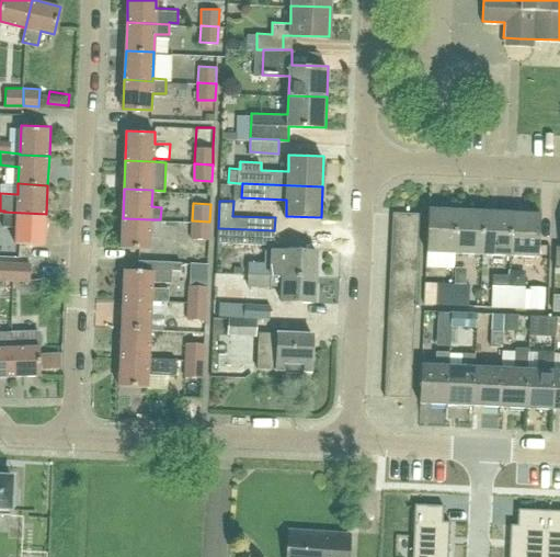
[(455,251),(457,208),(429,207),(426,250),(455,251)]
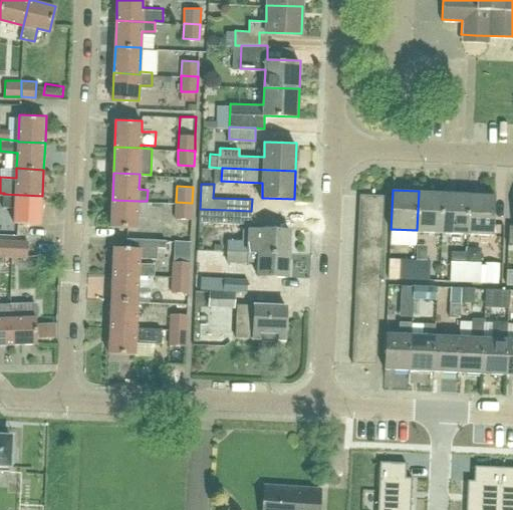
[(444,192),(419,191),(417,230),(442,231),(444,192)]
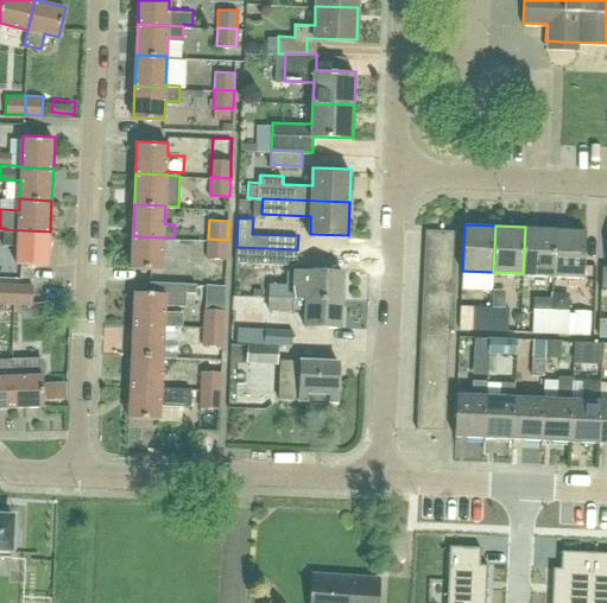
[(555,228),(525,227),(523,273),(552,274),(555,228)]
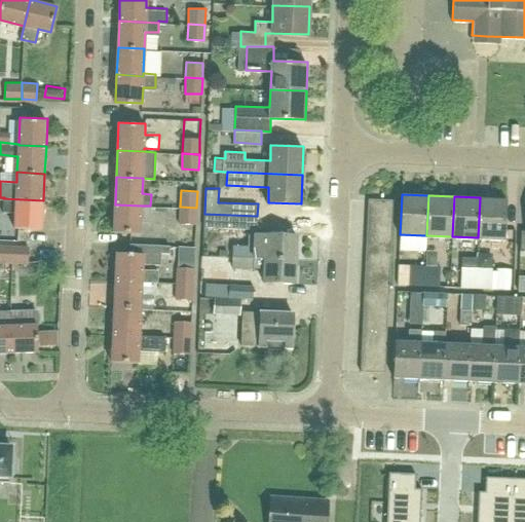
[(392,211),(394,198),(368,197),(368,210),(392,211)]
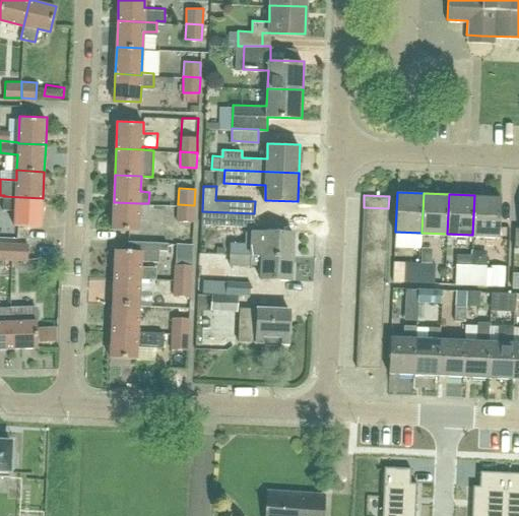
[(474,195),(472,235),(499,237),(501,197),(474,195)]
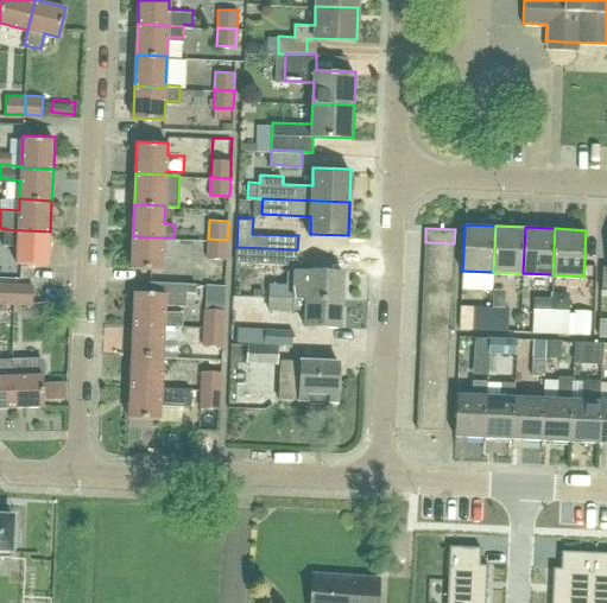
[(49,264),(50,232),(4,229),(4,241),(18,242),(17,261),(49,264)]
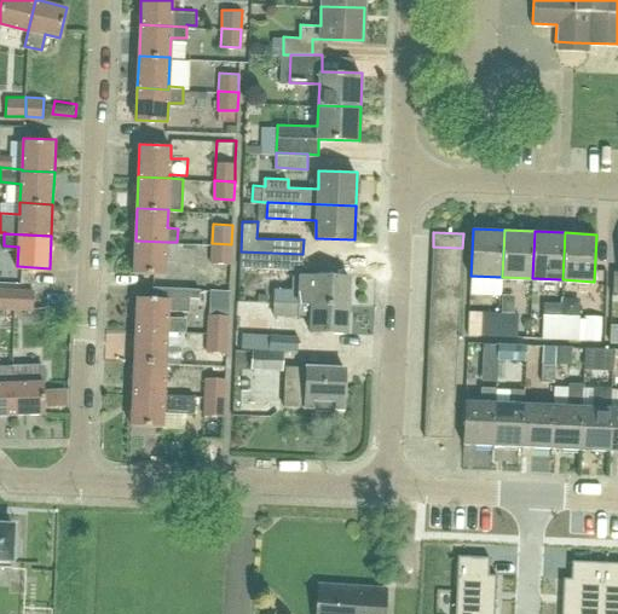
[(177,242),(167,242),(136,241),(134,272),(165,274),(166,258),(177,259),(177,242)]
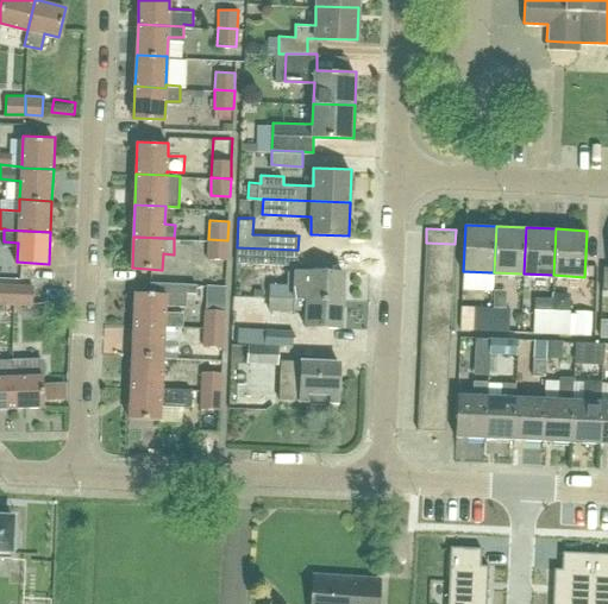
[(227,240),(208,239),(207,258),(227,258),(227,240)]
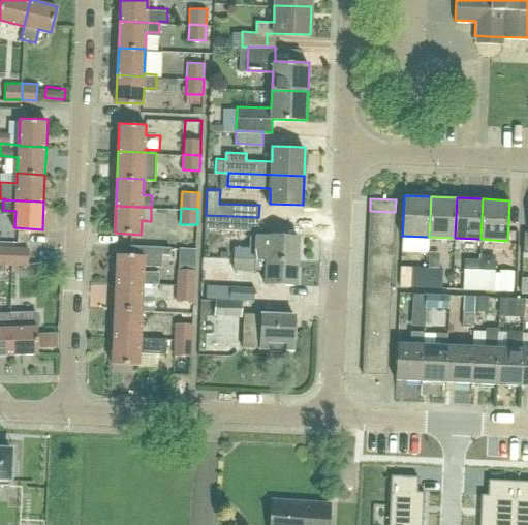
[(395,212),(370,211),(369,223),(395,224),(395,212)]
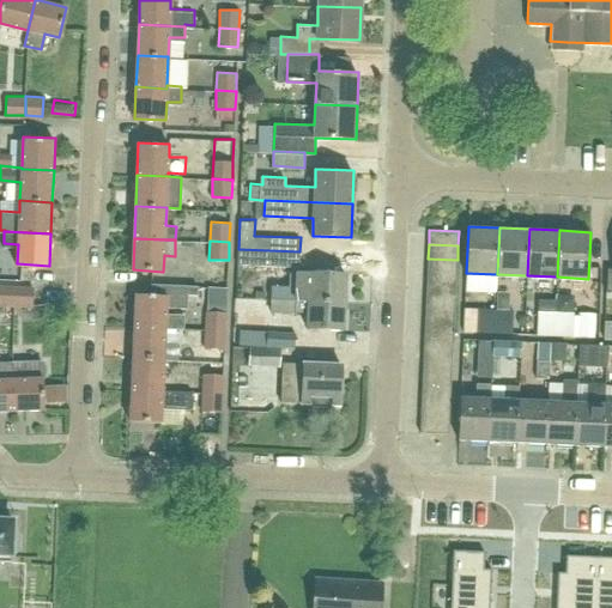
[(300,265),(300,251),(238,249),(238,263),(300,265)]
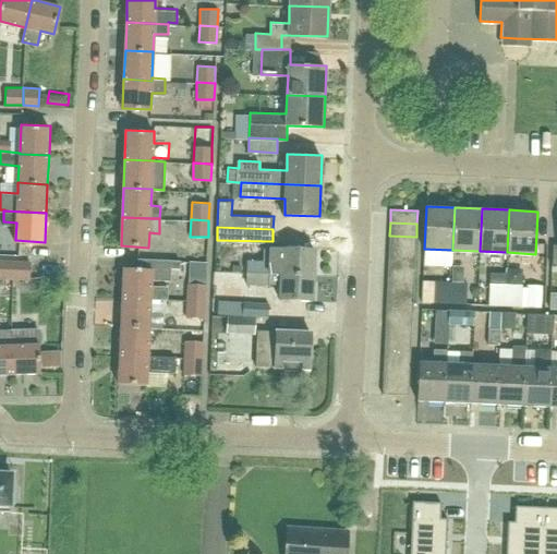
[(415,250),(416,237),(389,236),(389,249),(415,250)]
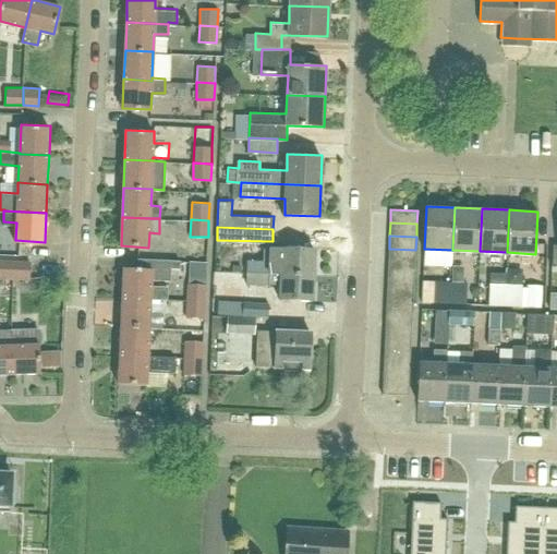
[(270,272),(281,273),(314,274),(316,249),(282,248),(270,247),(270,261),(270,272)]
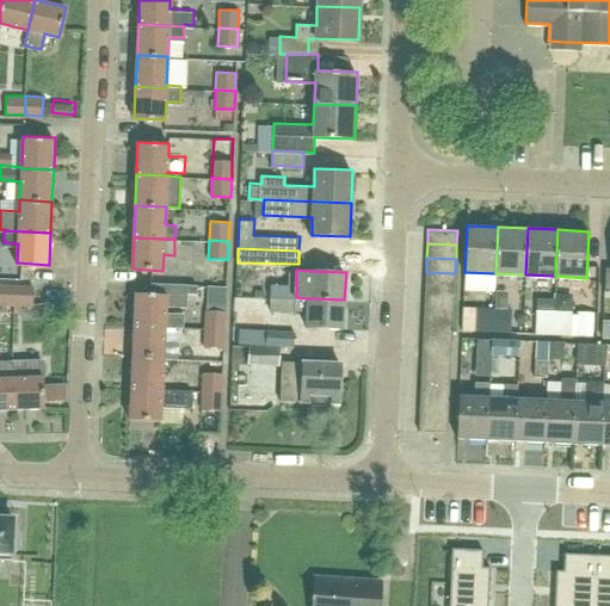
[(455,273),(426,272),(425,286),(455,288),(455,273)]
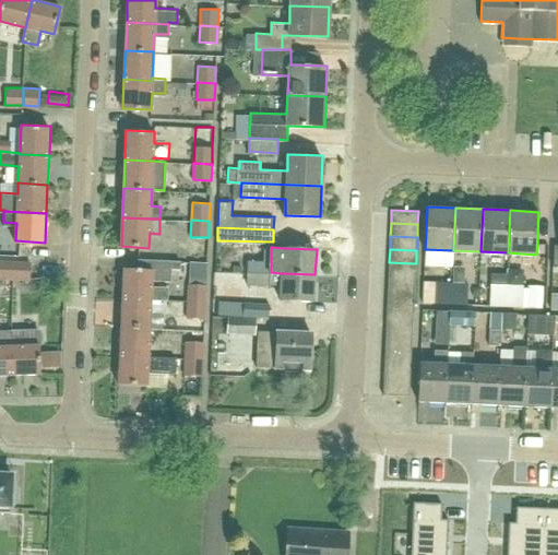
[(0,278),(13,279),(14,260),(0,259),(0,278)]
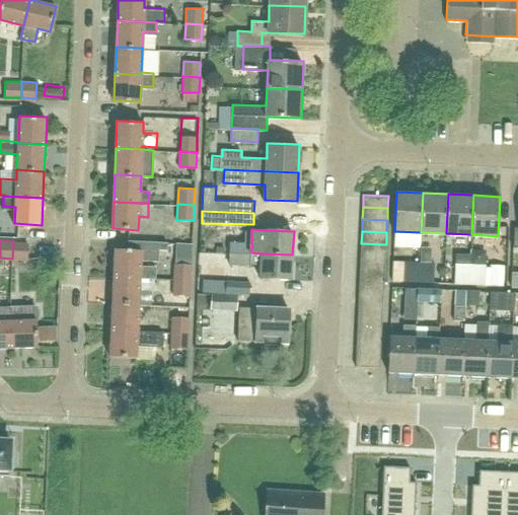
[(115,248),(114,276),(140,277),(155,278),(156,266),(141,266),(141,260),(158,261),(159,248),(167,248),(167,241),(128,240),(128,249),(115,248)]
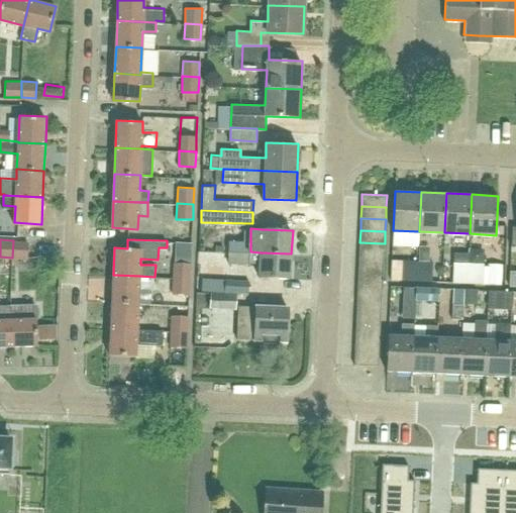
[(13,240),(12,258),(27,258),(28,241),(13,240)]
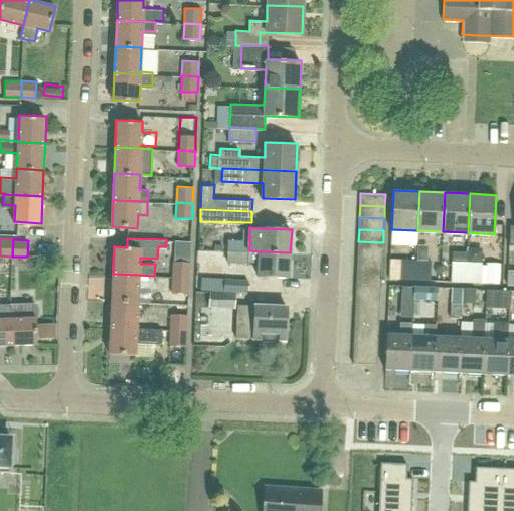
[(228,239),(228,249),(249,250),(249,240),(228,239)]
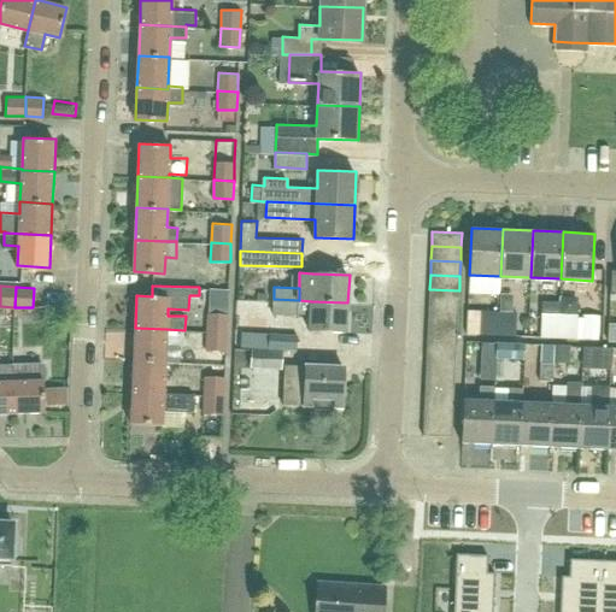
[(458,305),(459,290),(429,289),(429,304),(458,305)]
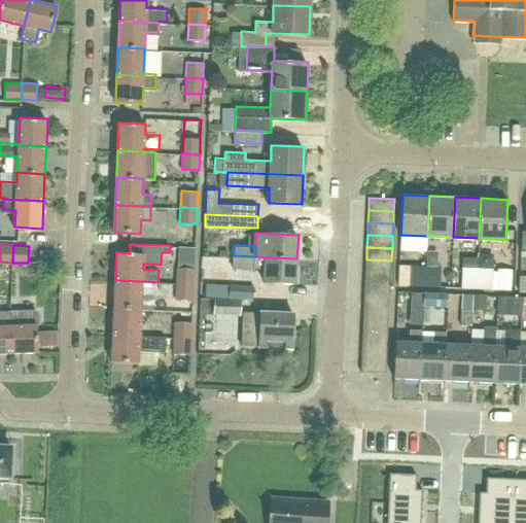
[(255,268),(255,256),(234,255),(233,267),(255,268)]
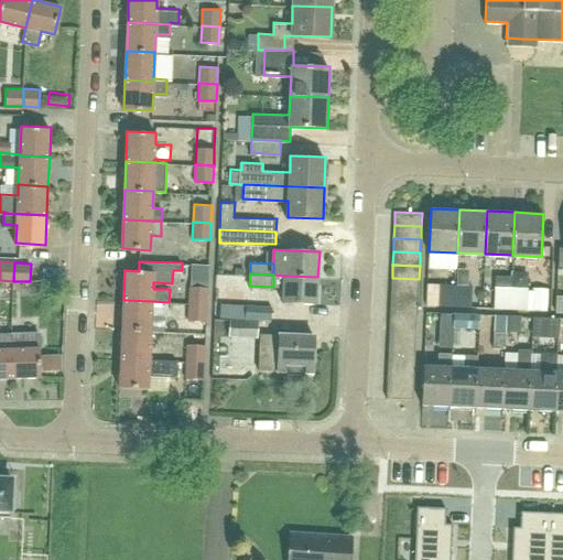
[(316,303),(317,277),(284,276),(283,301),(316,303)]
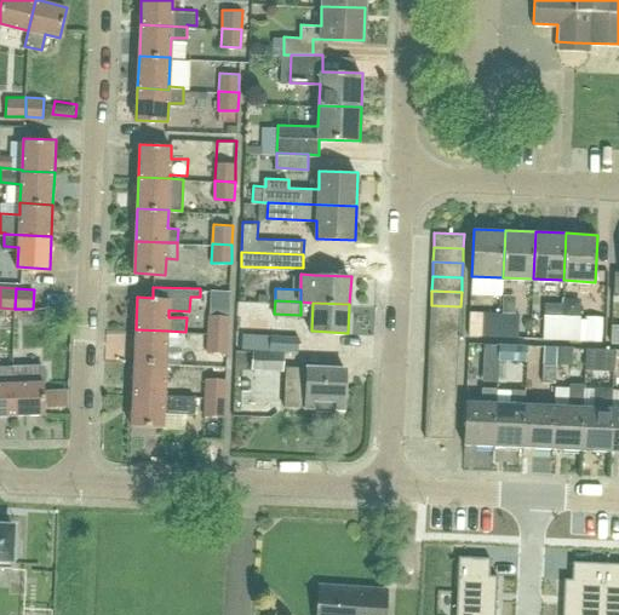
[(460,321),(460,306),(431,305),(430,320),(460,321)]
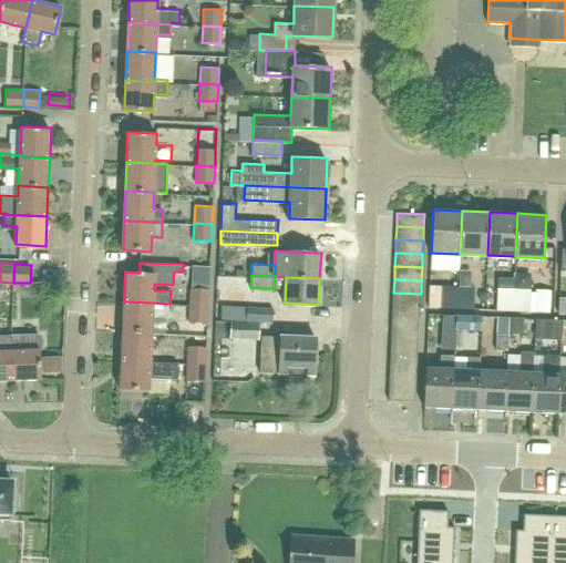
[(441,305),(458,306),(459,284),(442,284),(441,305)]
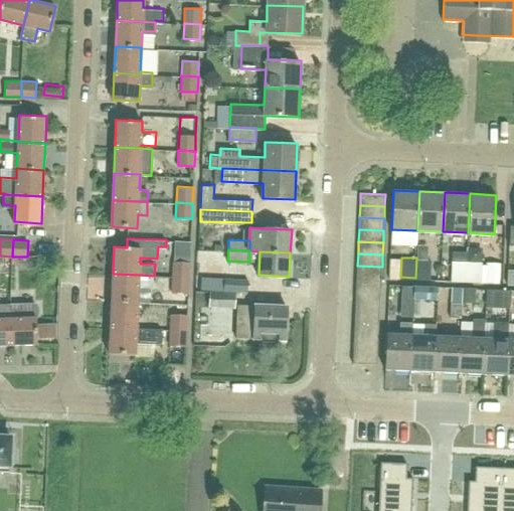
[(432,259),(416,258),(415,278),(431,279),(432,259)]
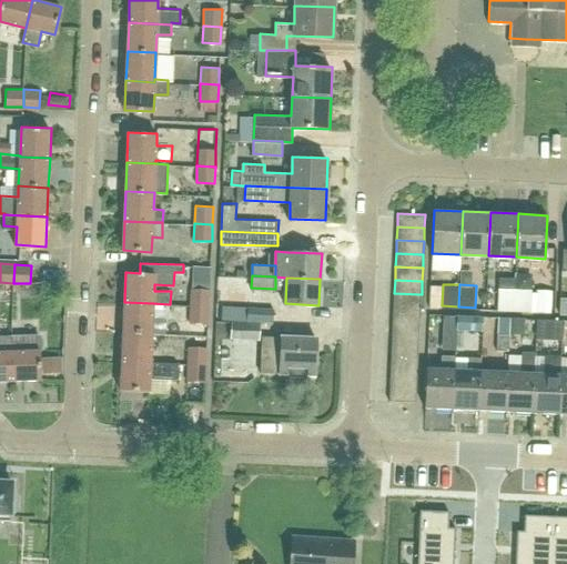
[(514,309),(515,286),(499,286),(498,308),(514,309)]
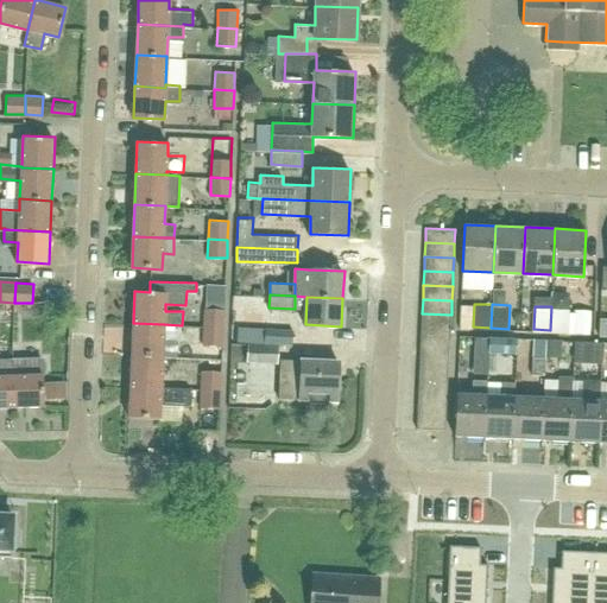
[(550,330),(568,331),(589,331),(590,309),(575,308),(575,310),(569,310),(569,308),(551,306),(550,330)]
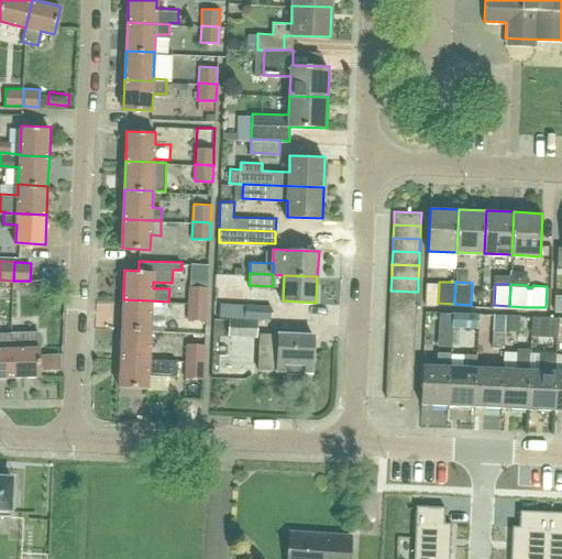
[(189,285),(189,303),(207,303),(207,286),(189,285)]
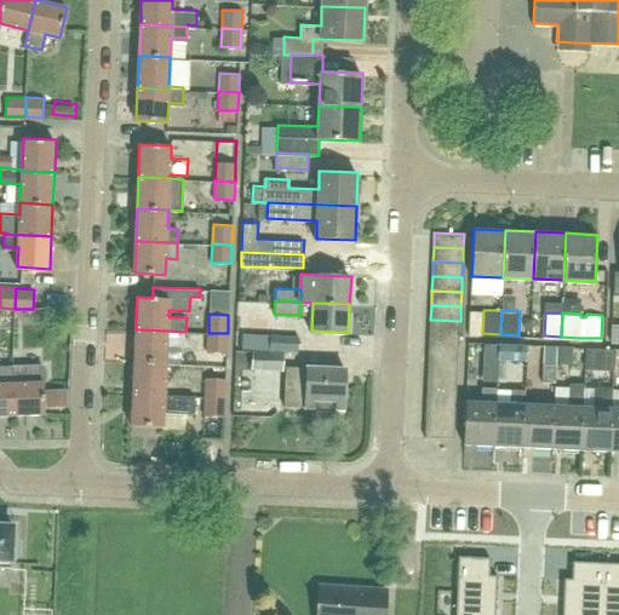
[(460,321),(430,320),(430,334),(459,335),(460,321)]
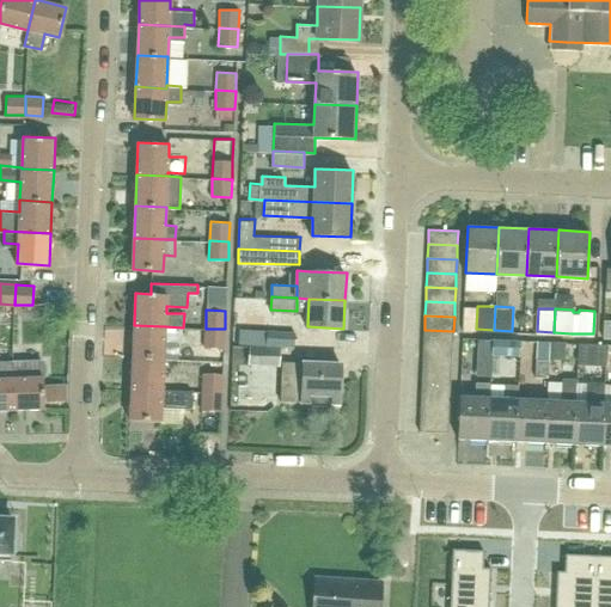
[(165,326),(134,325),(133,356),(164,357),(165,326)]
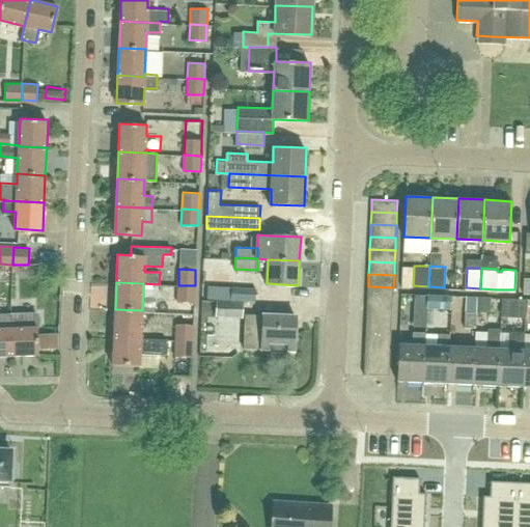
[(194,302),(195,285),(178,285),(177,301),(194,302)]
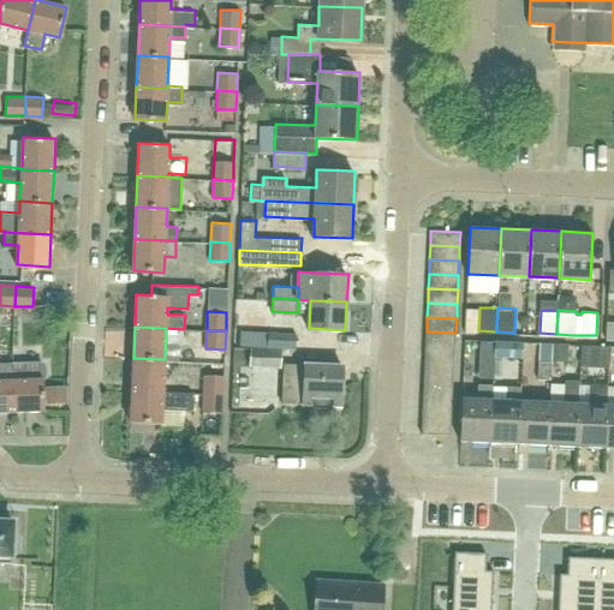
[(268,330),(267,347),(281,348),(281,346),(296,347),(297,332),(268,330)]
